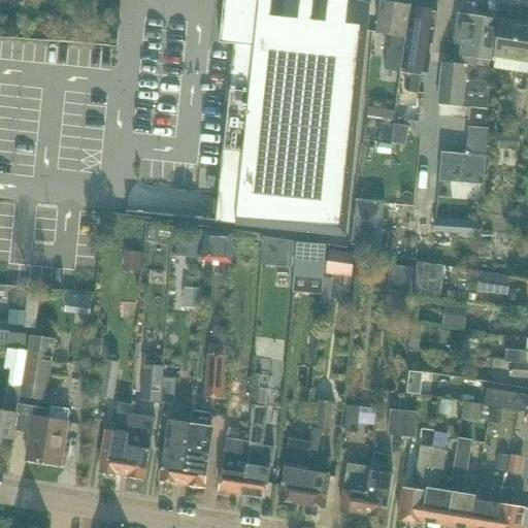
[(244,0),(237,6),(219,203),(221,203),(220,215),(218,215),(218,217),(219,217),(219,222),(218,222),(217,225),(348,237),(349,220),(348,220),(349,216),(350,216),(357,137),(356,136),(356,133),(357,133),(368,3),(350,0),(340,0),(340,2),(334,1),(333,0),(244,0)]
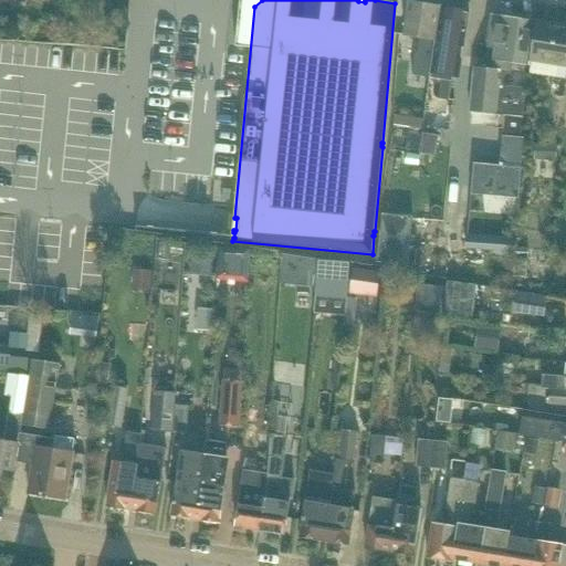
[(405,34),(405,35),(420,38),(419,45),(417,55),(416,55),(412,76),(429,79),(432,58),(430,56),(432,45),(439,7),(416,3),(410,2),(405,34)]
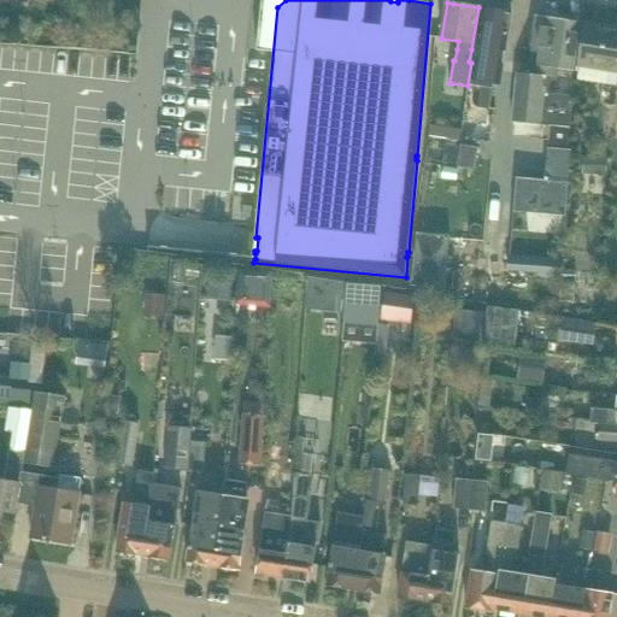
[(476,48),(469,86),(475,87),(474,98),(474,101),(474,104),(475,105),(477,107),(488,110),(492,90),(498,51),(505,52),(505,50),(511,13),(482,9),(476,48)]
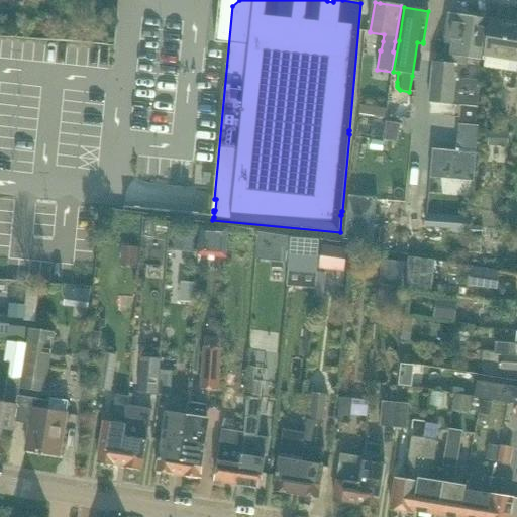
[(432,63),(429,104),(460,107),(458,124),(476,125),(480,81),(467,80),(468,66),(480,67),(484,40),(486,40),(488,30),(486,29),(488,20),(468,17),(450,14),(445,41),(444,43),(452,44),(449,65),(432,63)]
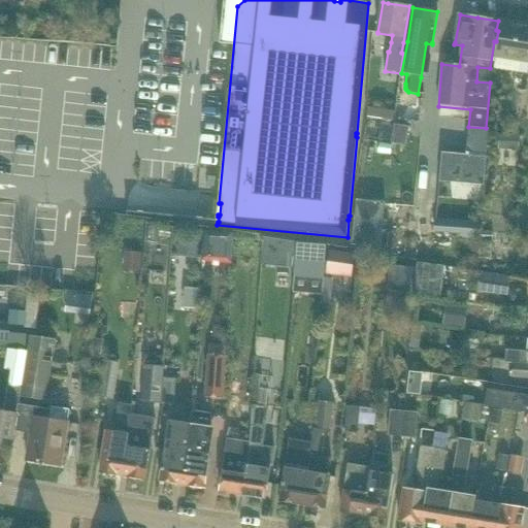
[(527,25),(501,21),(494,70),(527,75),(527,67),(527,25)]
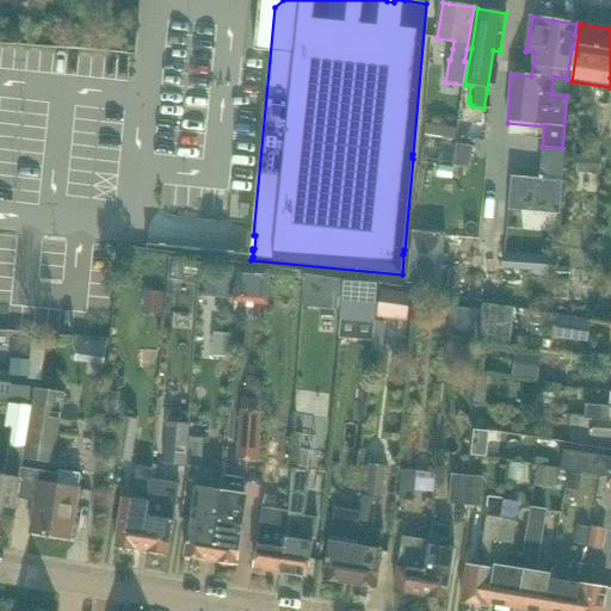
[(473,148),(457,146),(454,165),(469,167),(473,148)]
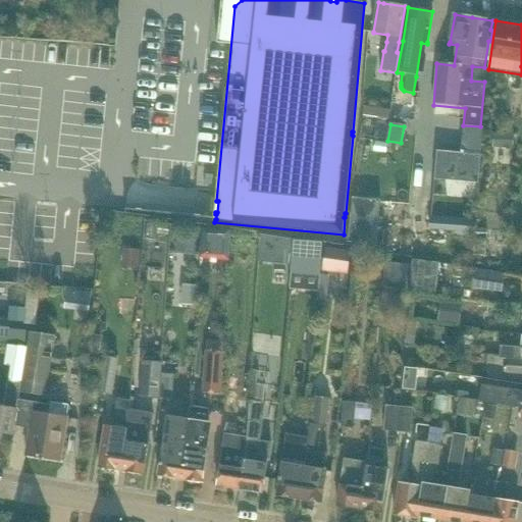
[(437,152),(435,179),(478,183),(481,155),(437,152)]
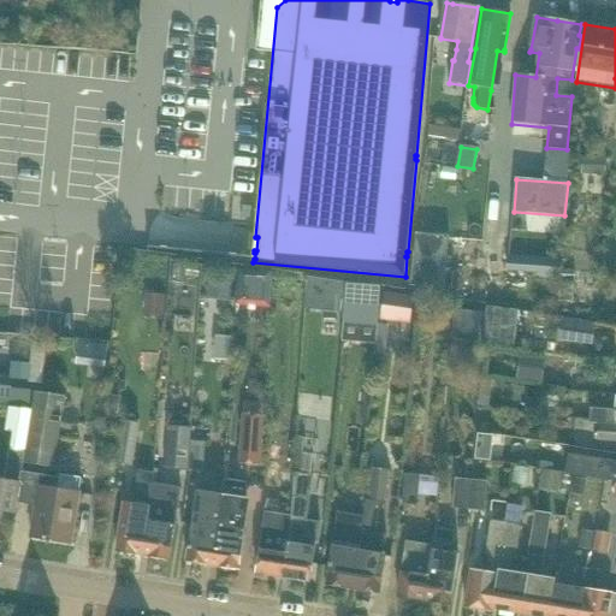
[(418,232),(412,286),(443,290),(449,236),(418,232)]
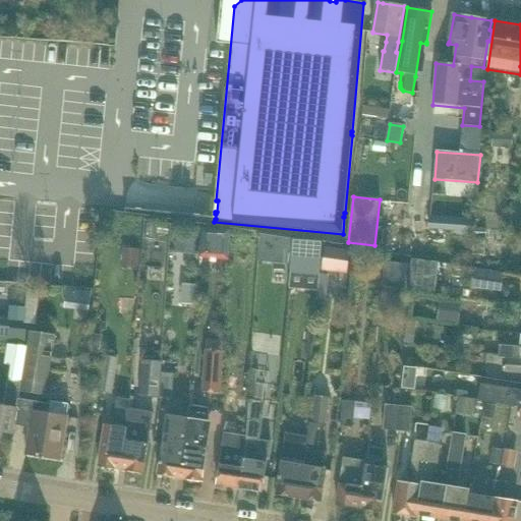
[(99,242),(99,237),(100,230),(90,230),(89,241),(99,242)]
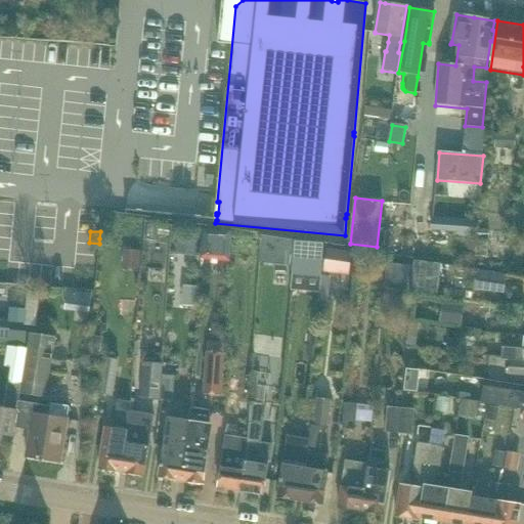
[(262,235),(260,262),(294,264),(296,241),(262,235)]
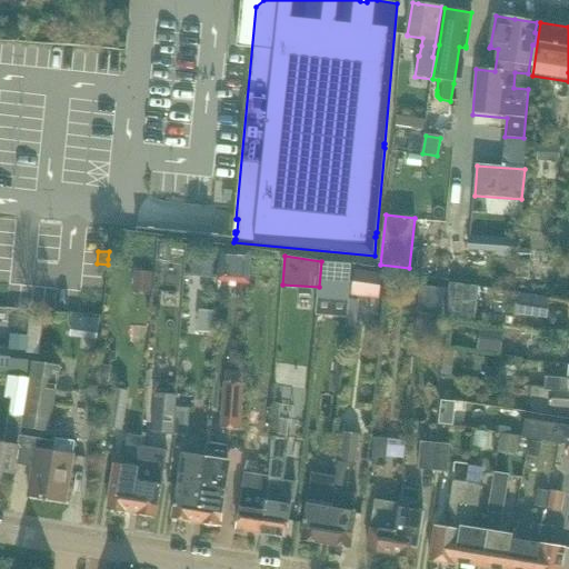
[(108,265),(97,263),(85,262),(83,285),(97,286),(106,286),(108,265)]
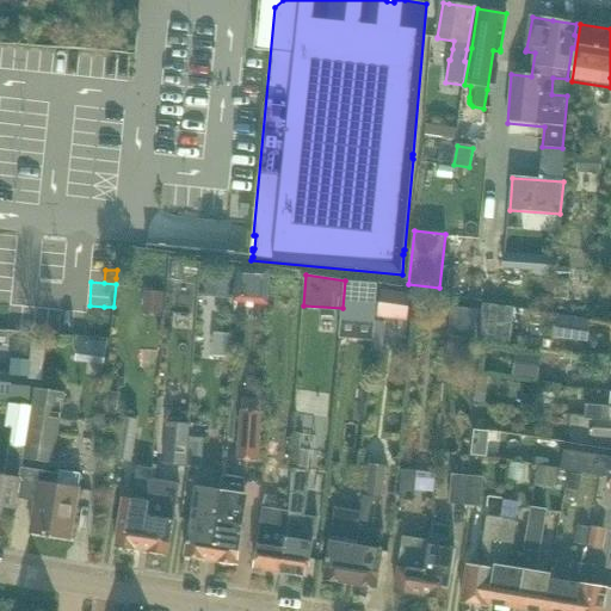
[(347,290),(345,312),(375,314),(377,292),(347,290)]
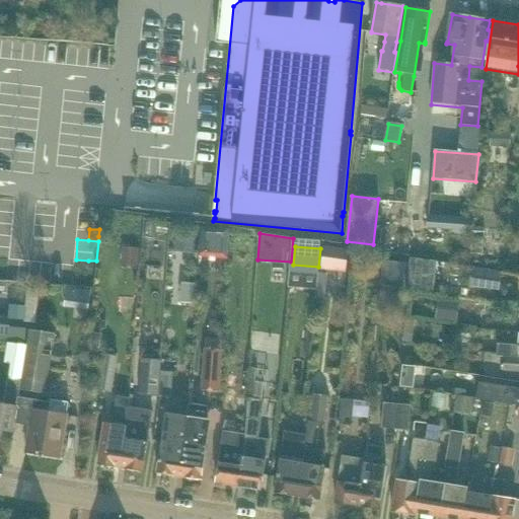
[(324,246),(321,267),(345,270),(348,249),(324,246)]
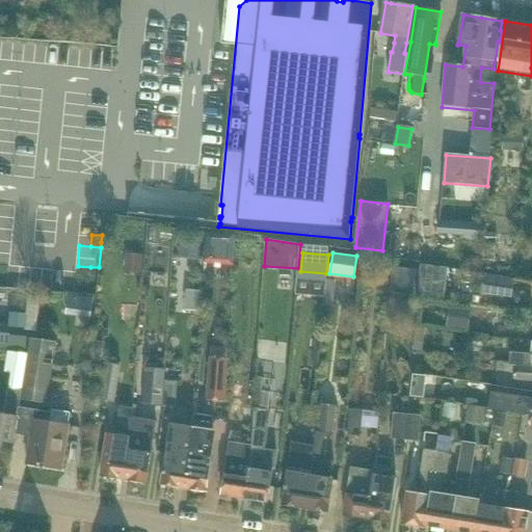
[(127,254),(126,270),(142,272),(143,255),(127,254)]
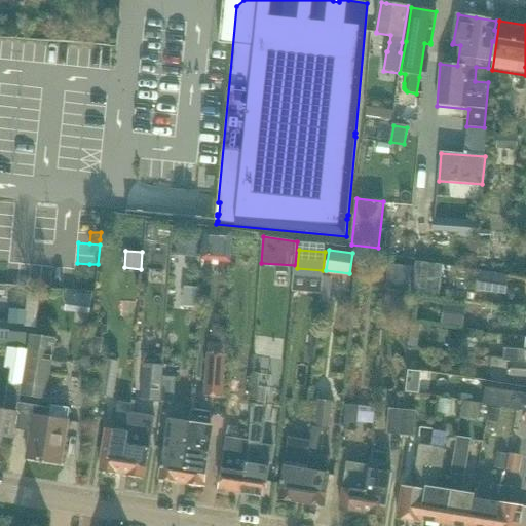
[(96,293),(98,264),(89,264),(89,266),(85,265),(84,280),(89,282),(88,292),(90,293),(96,293)]
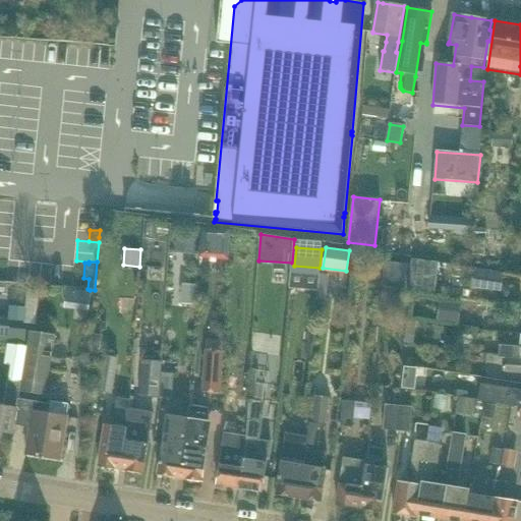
[(384,262),(382,286),(404,289),(407,264),(384,262)]
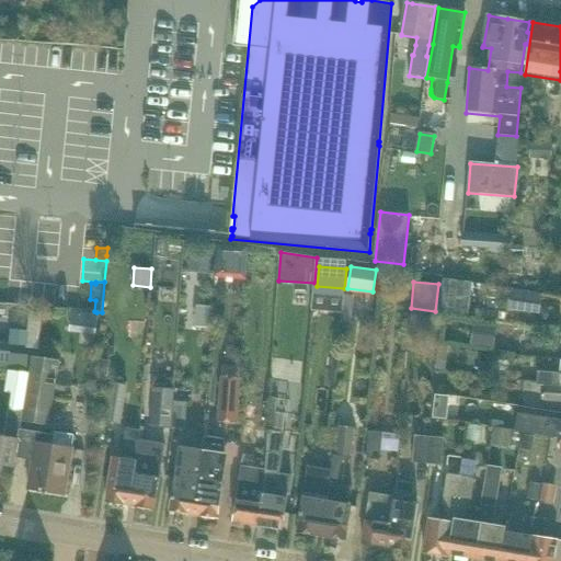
[(511,294),(510,309),(530,311),(533,296),(511,294)]
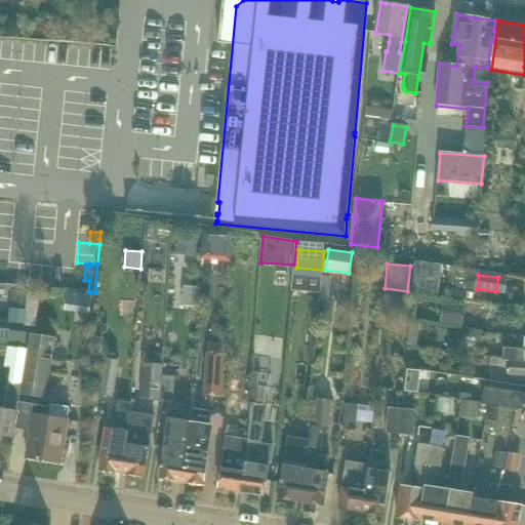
[(11,309),(10,323),(25,324),(26,311),(11,309)]
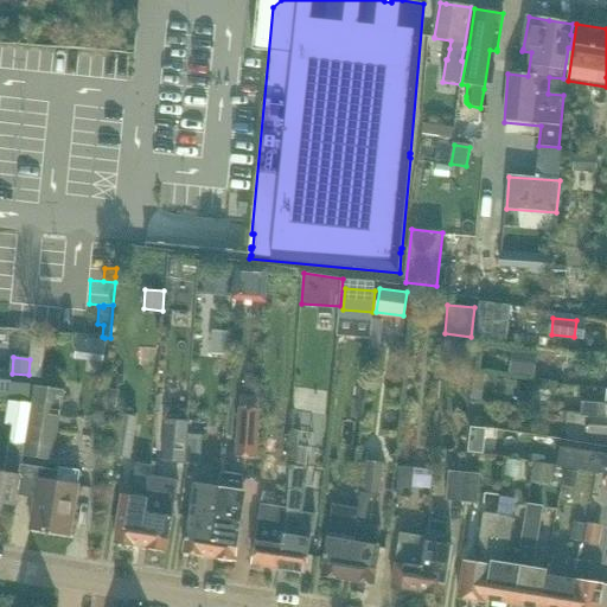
[(0,400),(32,403),(33,390),(12,389),(12,382),(0,381),(0,400)]
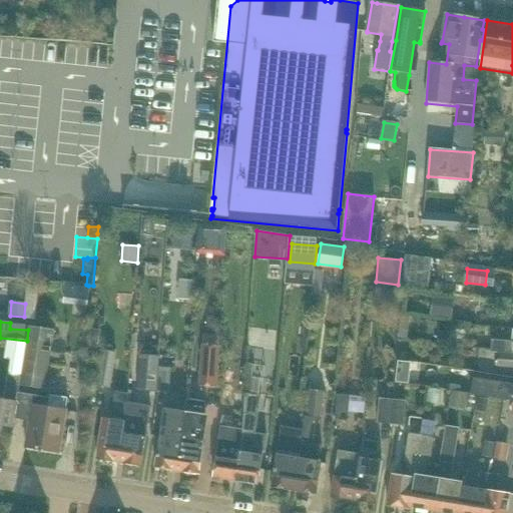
[(44,389),(54,330),(30,326),(20,386),(44,389)]
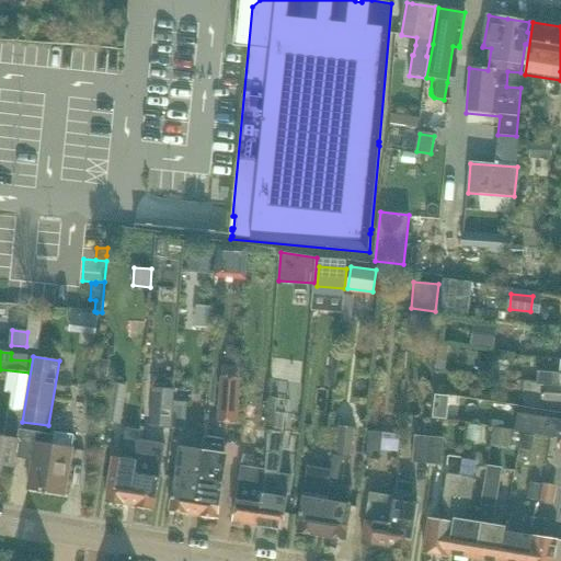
[(238,423),(240,378),(221,377),(218,422),(238,423)]
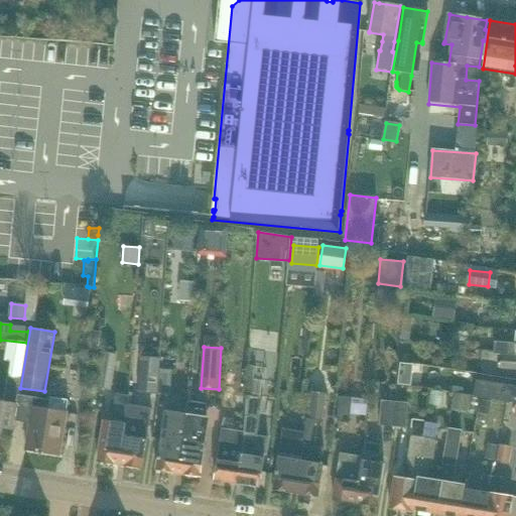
[(158,394),(161,350),(145,349),(144,357),(142,357),(139,392),(158,394)]
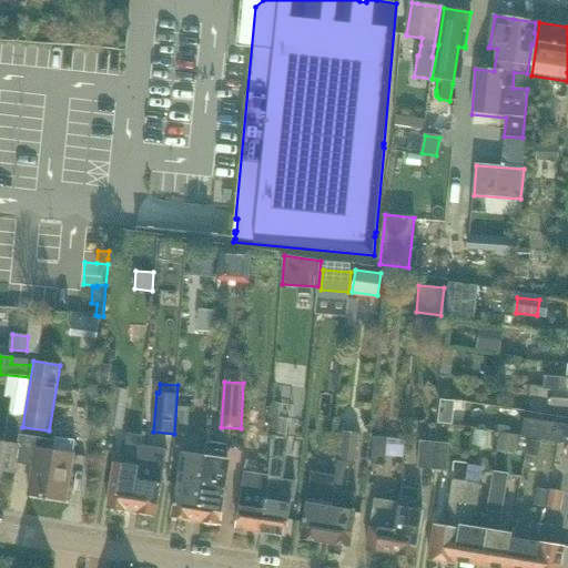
[(122,429),(128,391),(113,387),(107,427),(122,429)]
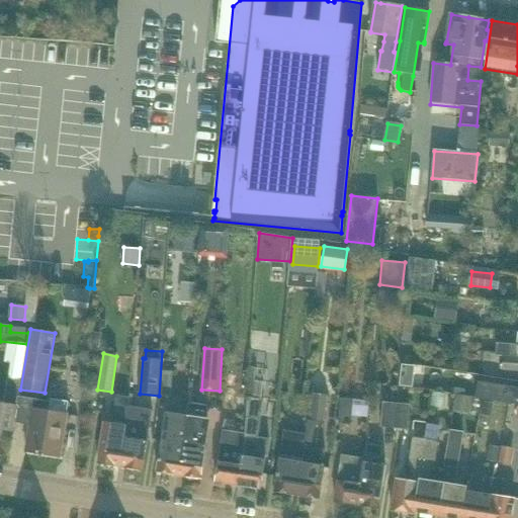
[(517,357),(505,357),(504,369),(517,370),(517,357)]
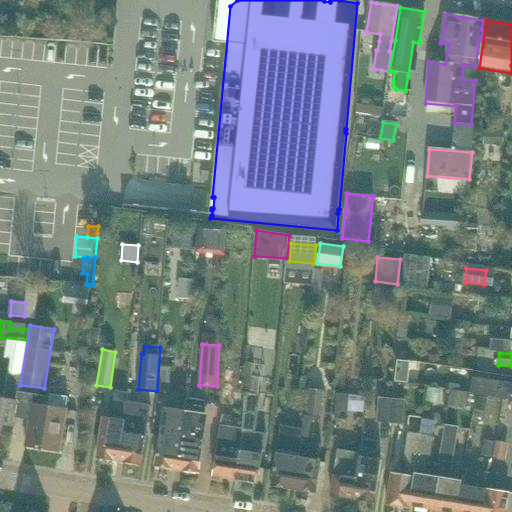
[(160,367),(158,391),(170,392),(172,368),(160,367)]
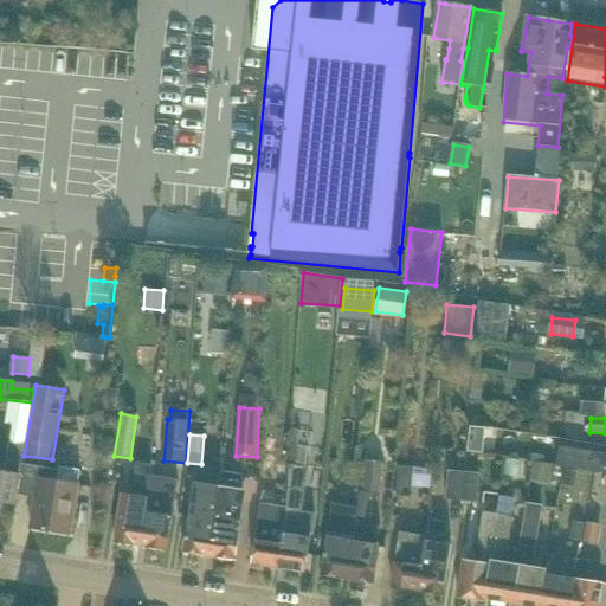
[(509,471),(530,471),(530,450),(509,449),(509,471)]
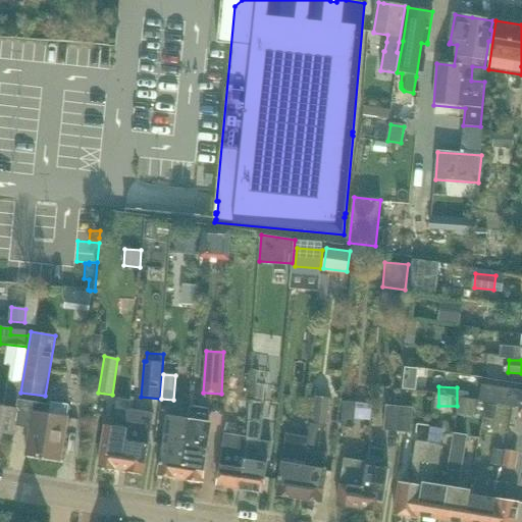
[(503,397),(502,413),(488,412),(487,426),(510,428),(512,398),(503,397)]
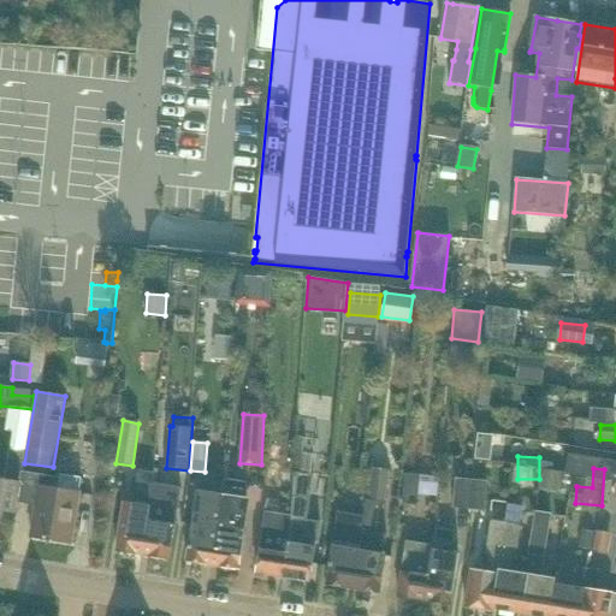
[(369,501),(385,503),(390,472),(373,469),(369,501)]
